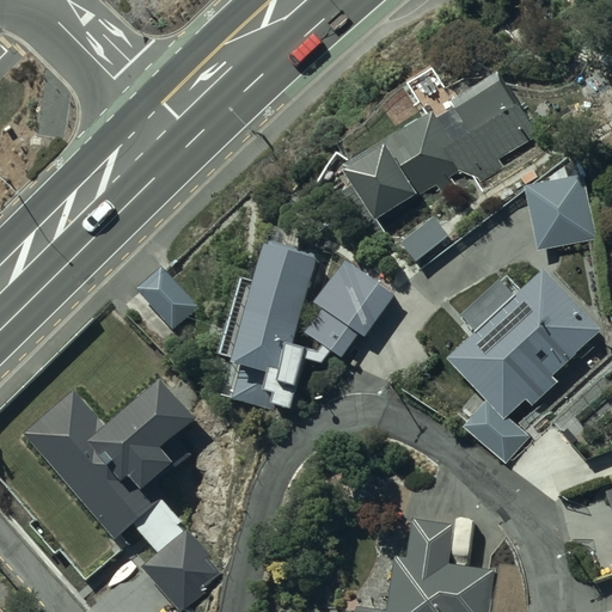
[(434,109),(338,163),(371,220),(436,182),(442,191),(458,183),(453,173),(461,167),(469,179),(505,159),(501,154),(539,133),(502,68),(453,96),(457,102),(436,114),(434,109)]
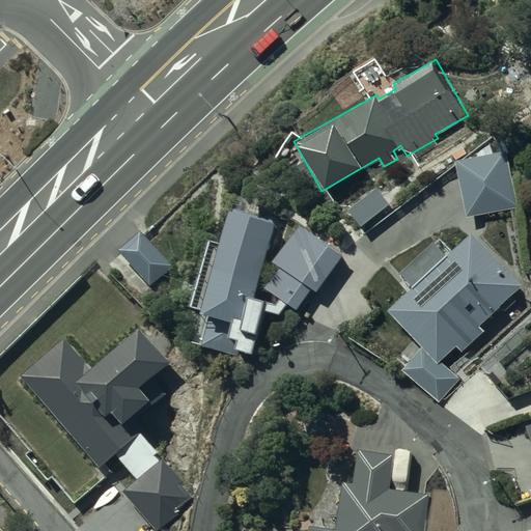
[(505,148),(455,157),(467,216),(516,207),(505,148)]
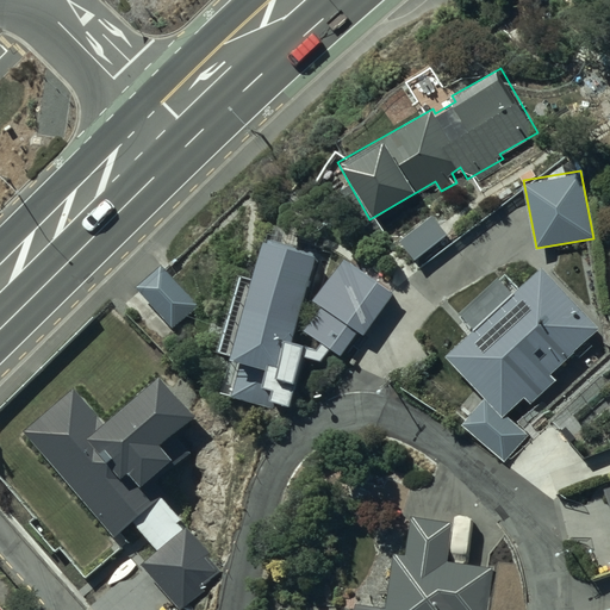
[(416,259),(449,234),(431,213),(399,238),(416,259)]
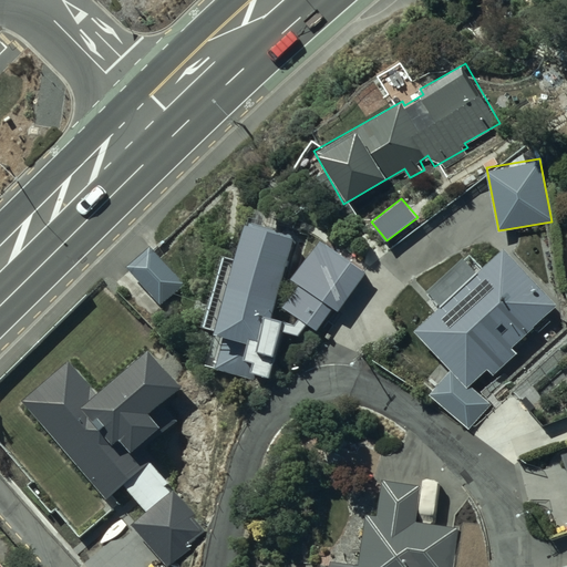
[(292,239),(240,225),(209,338),(219,340),(212,368),(266,382),(282,322),(270,319),(292,239)]
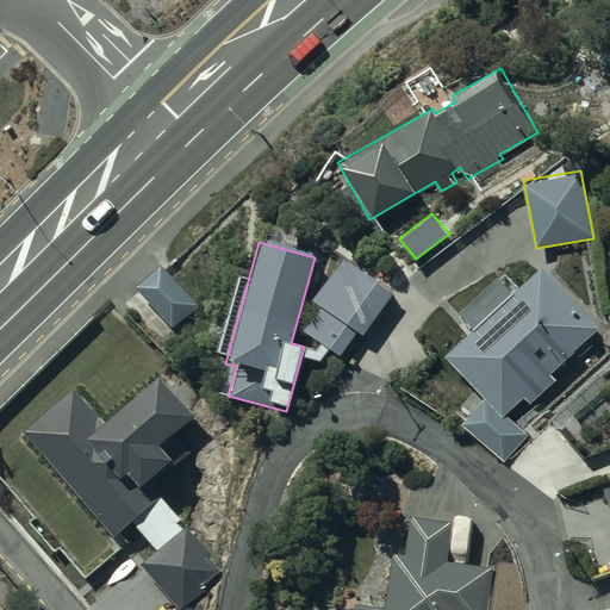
[(319,309),(303,332),(337,356),(355,330),(362,335),(393,292),(343,257),(311,303),(319,309)]
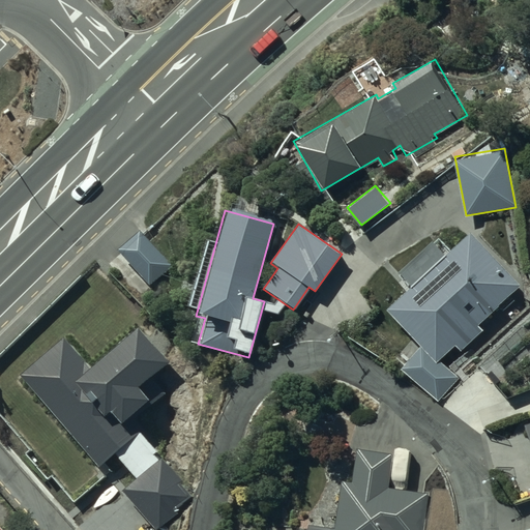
[(482,329),(477,323),(520,285),(470,232),(388,308),(422,346),(437,361),(440,358),(455,344),(461,350),(482,329)]
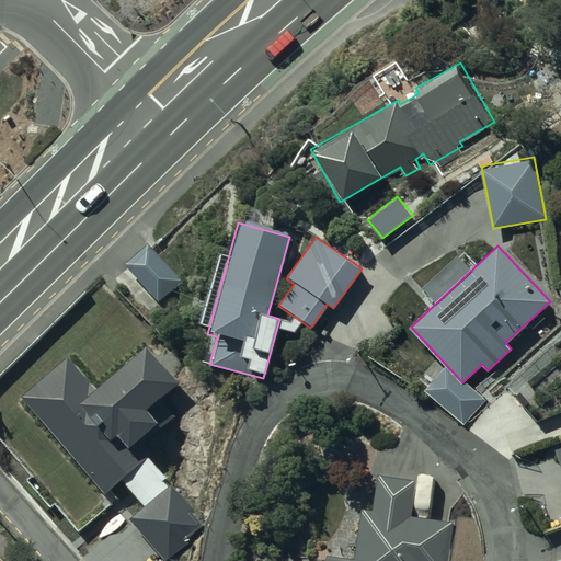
[(153,248),(129,267),(158,300),(182,281),(153,248)]
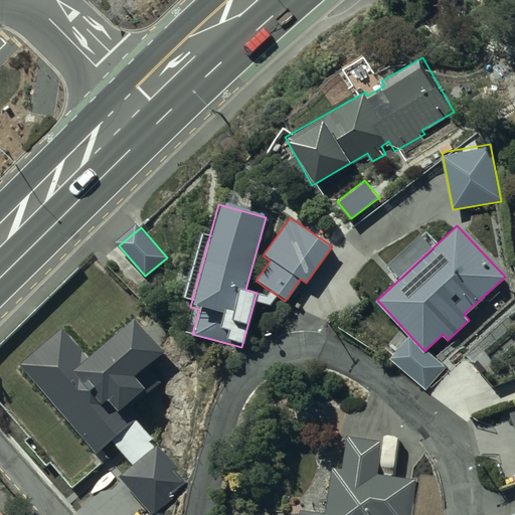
[(63,321),(16,361),(97,455),(114,440),(138,419),(133,404),(163,382),(151,365),(164,344),(135,311),(89,350),(63,321)]
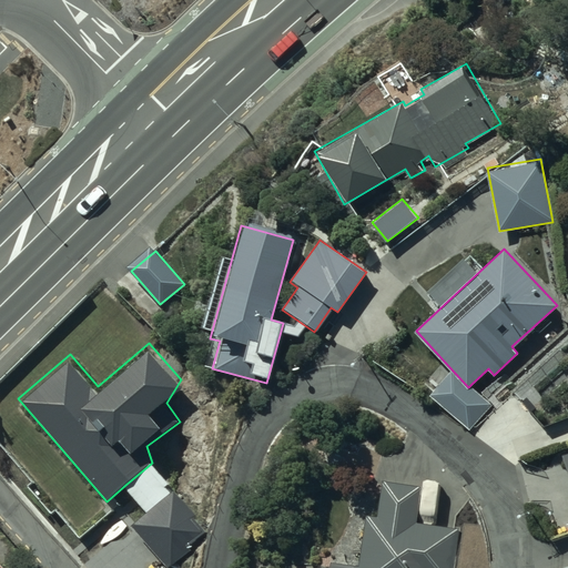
[(468,387),(453,371),(432,393),(469,427),(492,403),(472,384),(468,387)]
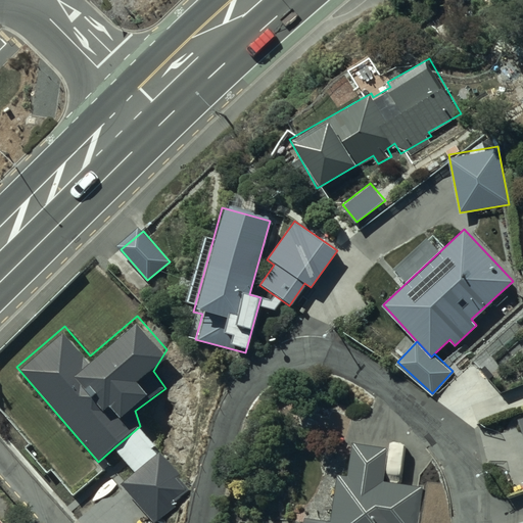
[(155,522),(159,522),(199,489),(140,426),(115,446),(134,471),(126,487),(155,522)]
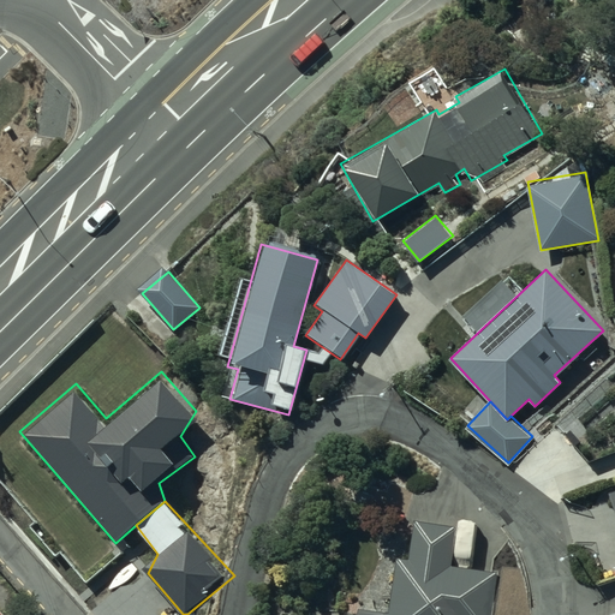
[(329,614),(491,614),(500,572),(452,565),(458,525),(416,519),(410,557),(400,556),(390,613),(359,608),(357,614),(335,614),(330,614),(329,614)]
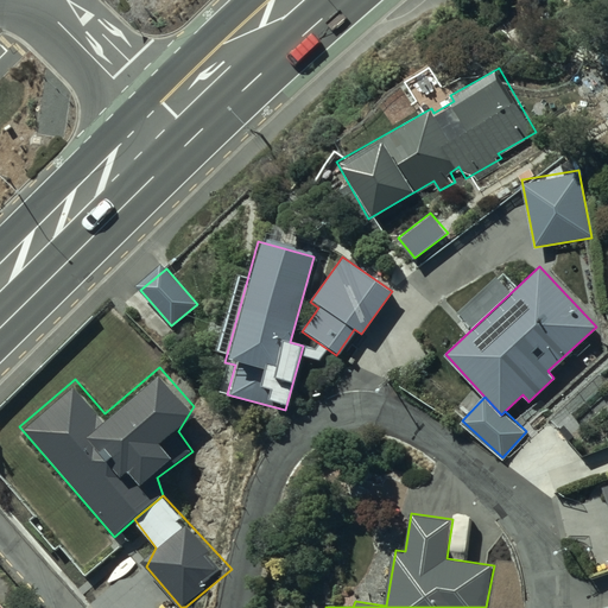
All buildings are outlined.
